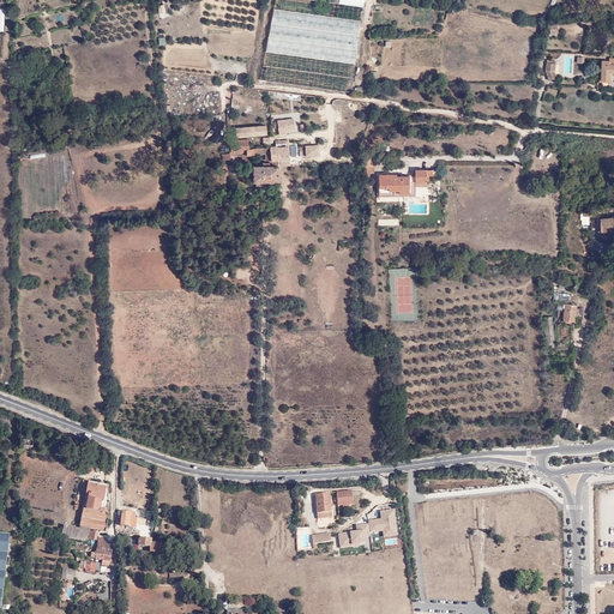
[(363,0),(275,0),(260,79),(350,92),(363,0)]
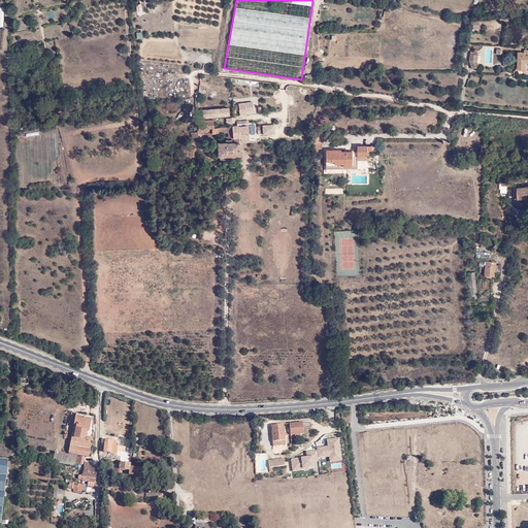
[(135,5),(137,15),(146,13),(144,4),(135,5)]
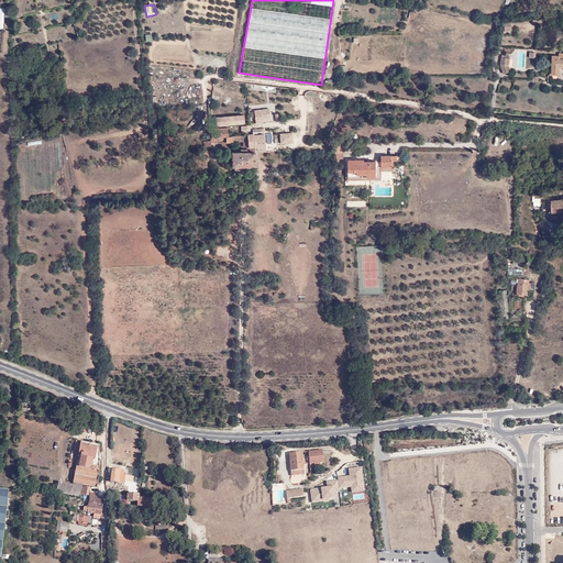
[(510,70),(509,65),(509,57),(501,57),(500,57),(499,64),(503,74),(510,70)]
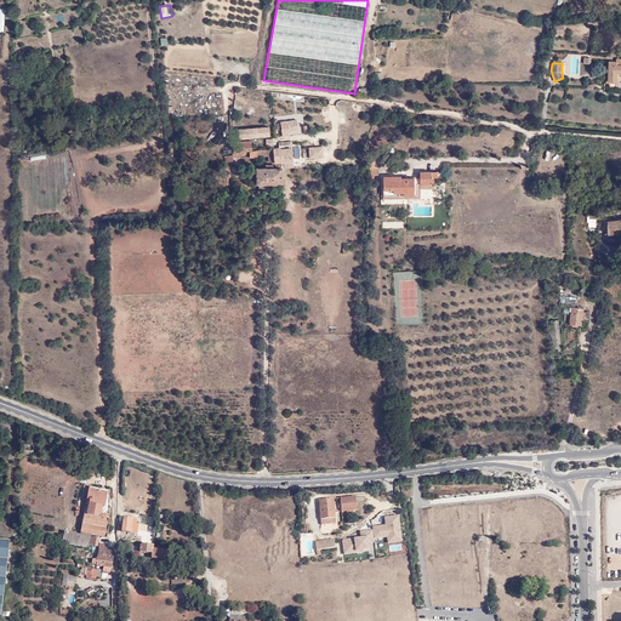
[(298,130),(297,120),(280,123),(283,136),(290,135),(289,131),(298,130)]
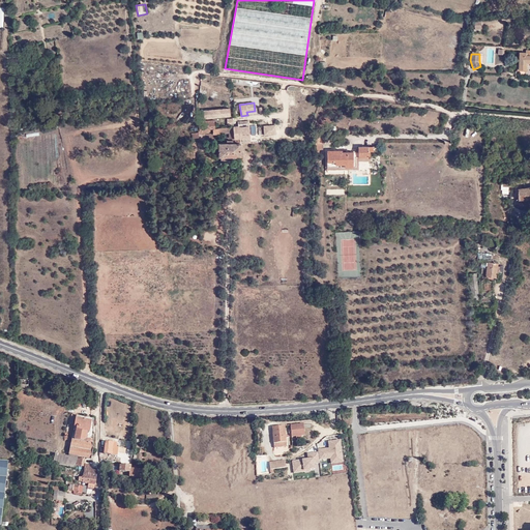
[(230,116),(230,109),(209,110),(210,117),(230,116)]
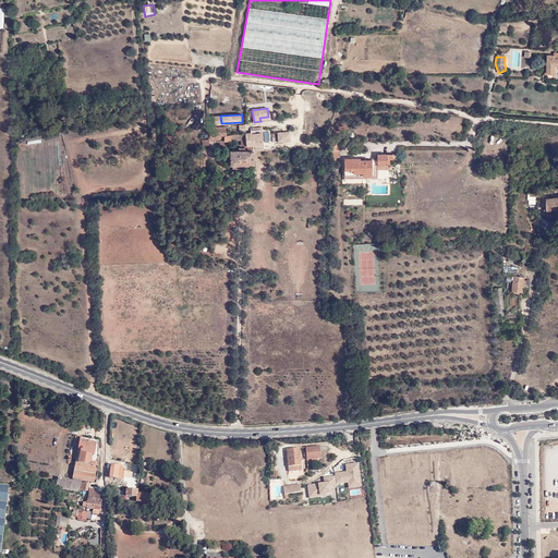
[(221,136),(220,126),(210,128),(210,136),(221,136)]
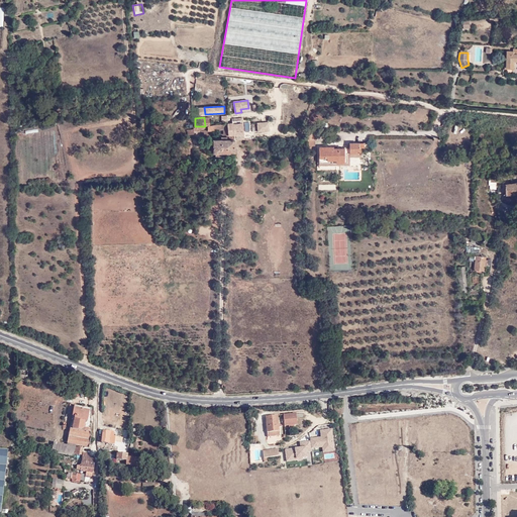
[(244,135),(242,118),(233,119),(234,123),(227,123),(228,135),(233,134),(233,135),(244,135)]
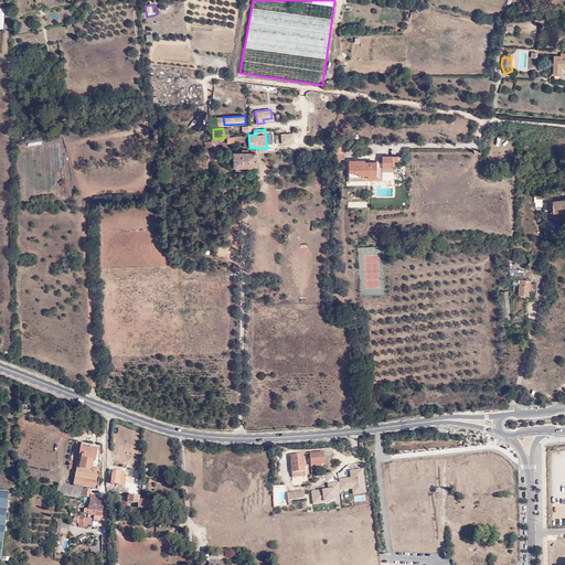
[(249,148),(248,135),(234,137),(234,142),(244,142),(244,148),(248,148),(249,148)]
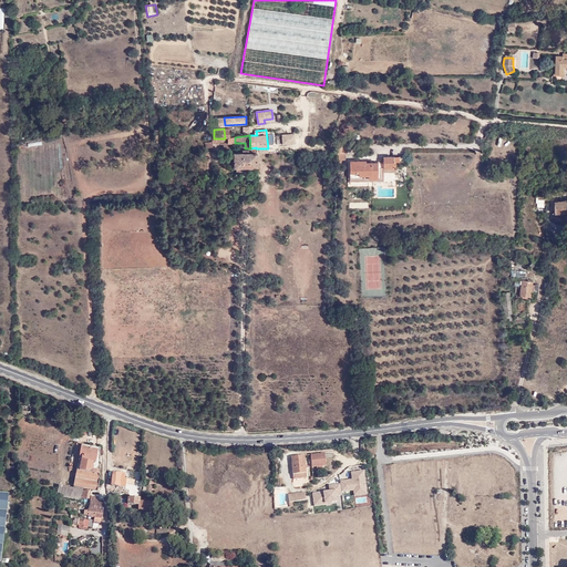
[(258,167),(257,153),(256,153),(256,147),(250,148),(249,148),(249,151),(243,151),(243,153),(234,153),(234,167),(236,167),(256,167),(258,167)]
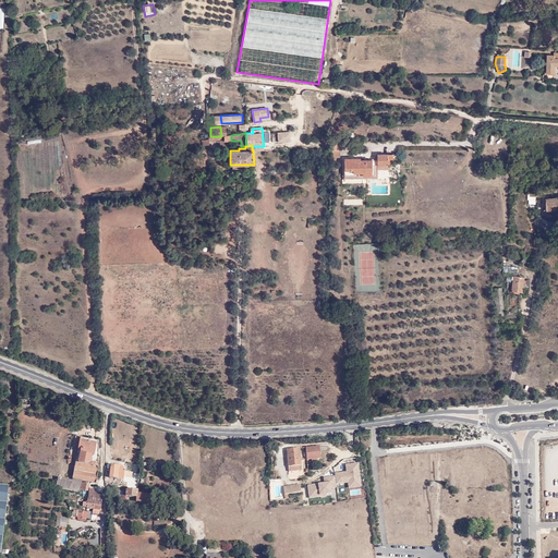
[(387,166),(387,159),(392,159),(392,154),(377,154),(377,159),(360,160),(360,158),(344,158),(344,176),(374,176),(374,165),(377,165),(377,166),(387,166)]
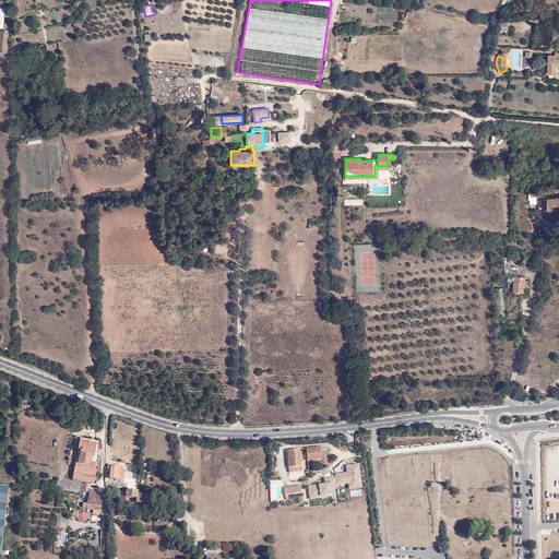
[(378,178),(378,165),(375,165),(375,176),(345,176),(345,179),(378,178)]
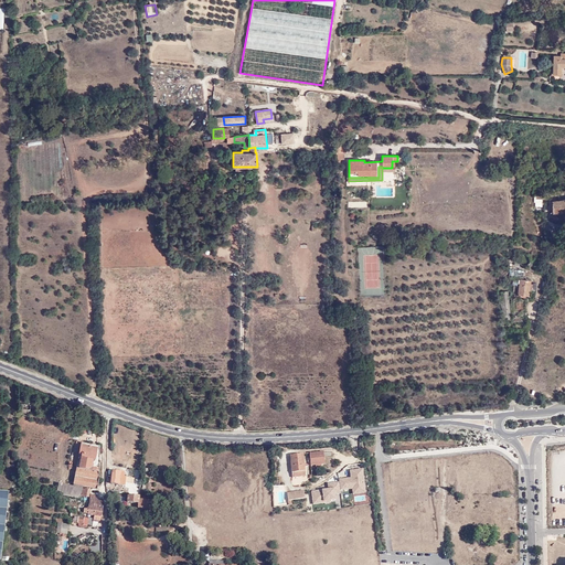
[(553,213),(564,211),(564,200),(552,202),(553,213)]
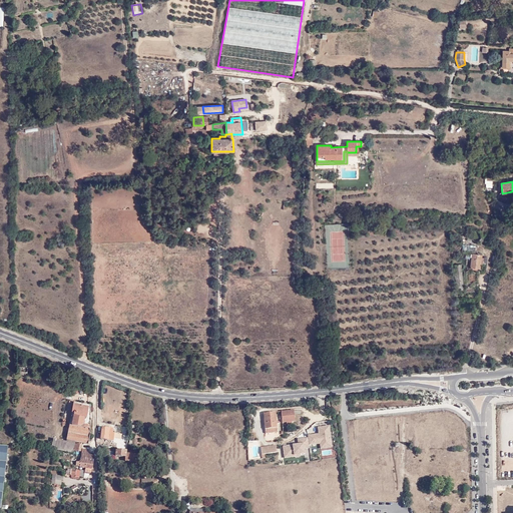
[(512,200),(512,191),(502,193),(503,201),(512,200)]
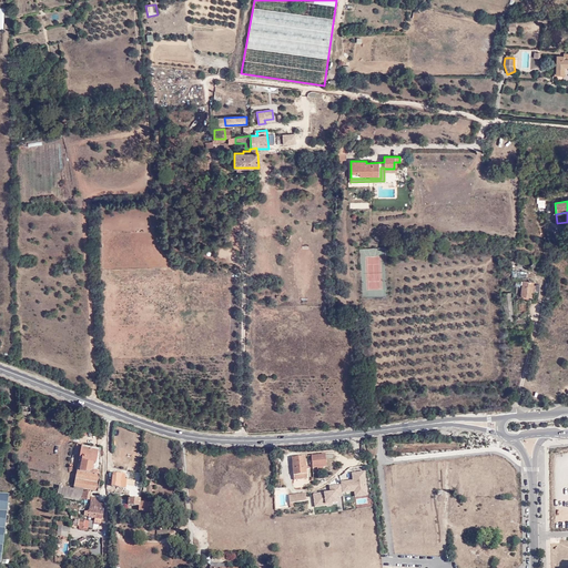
[(536,284),(525,282),(523,297),(533,298),(536,284)]
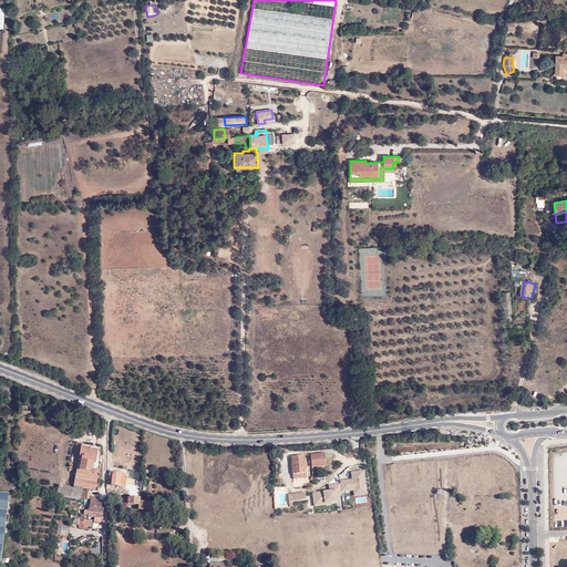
[(511,289),(503,290),(506,319),(514,318),(511,289)]
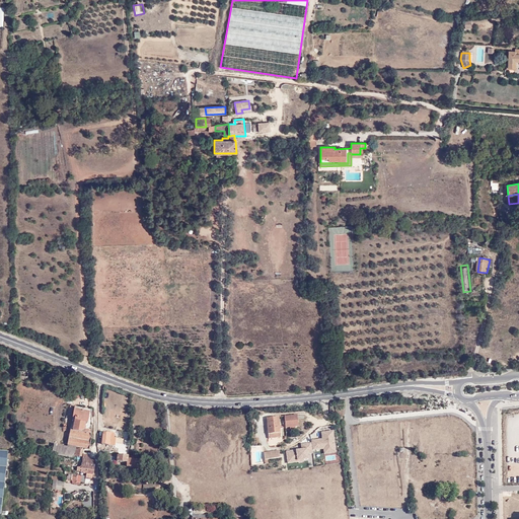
[(27,377),(28,372),(19,370),(18,378),(24,379),(24,377),(27,377)]
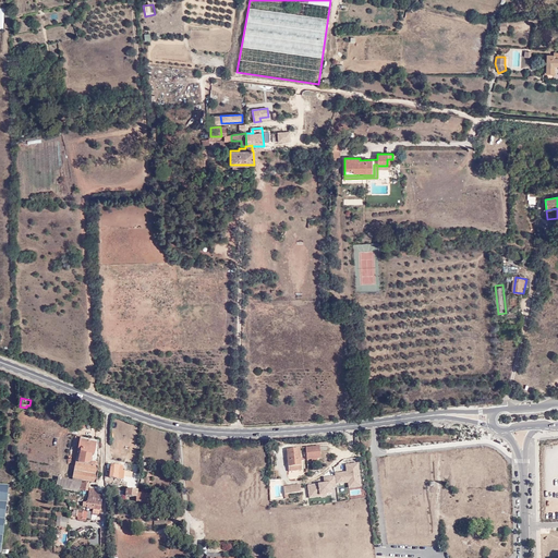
[(98,474),(98,443),(81,439),(73,478),(96,483),(98,474)]
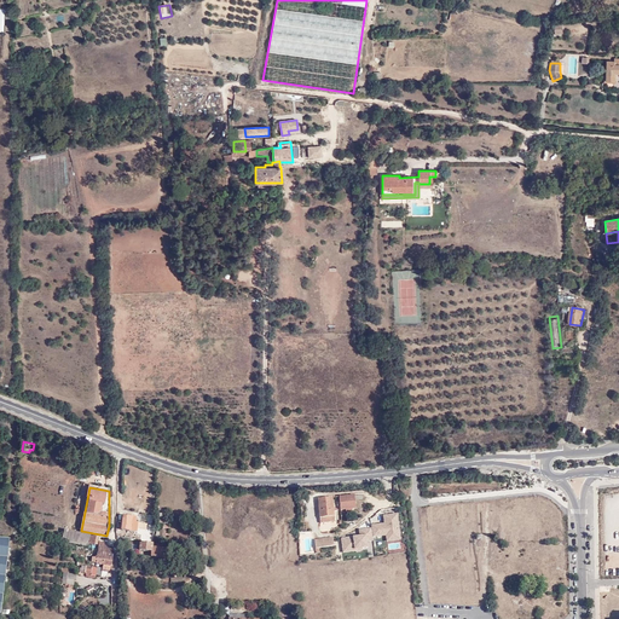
[(356,508),(354,495),(340,496),(341,510),(346,509),(352,509),(356,508)]
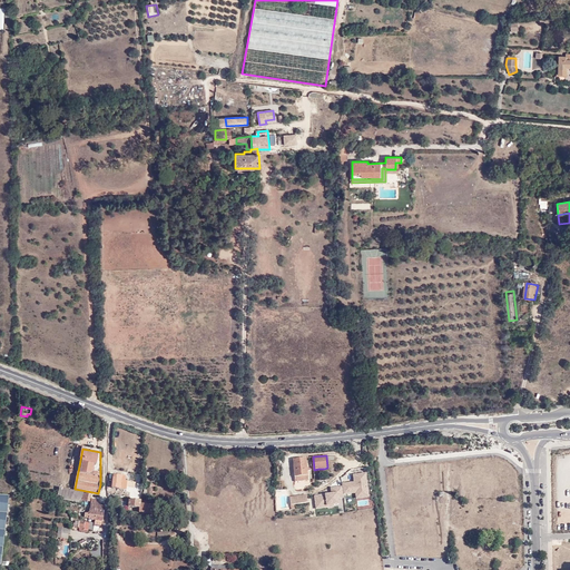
[(308,480),(306,458),(293,459),(295,481),(308,480)]
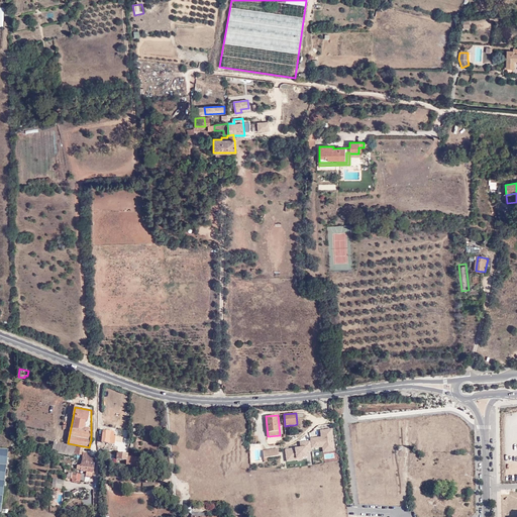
[(319,437),(310,438),(311,448),(322,447),(322,448),(334,447),(331,429),(320,430),(321,439),(319,440),(319,437)]
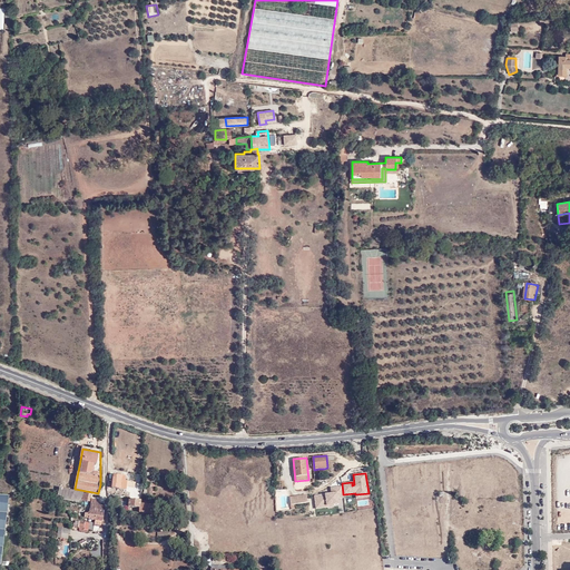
[(128,477),(114,475),(112,488),(126,490),(128,477)]
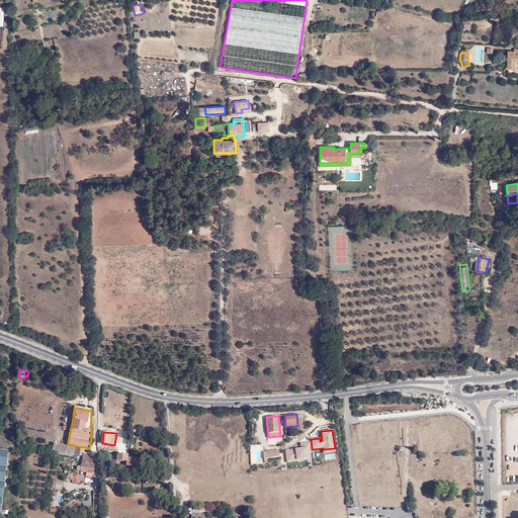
[(66,456),(68,446),(56,443),(54,453),(66,456)]
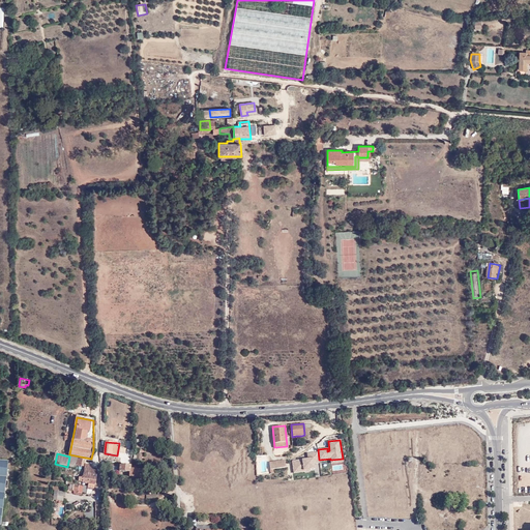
[(315,469),(313,453),(307,453),(308,459),(292,462),(293,467),(296,467),(297,473),(304,472),(304,469),(310,468),(311,469),(315,469)]
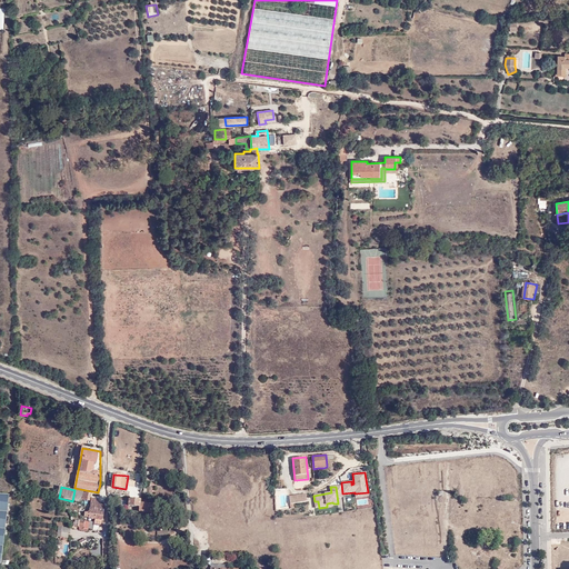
[(91,493),(75,490),(72,501),(86,503),(85,506),(89,506),(91,493)]
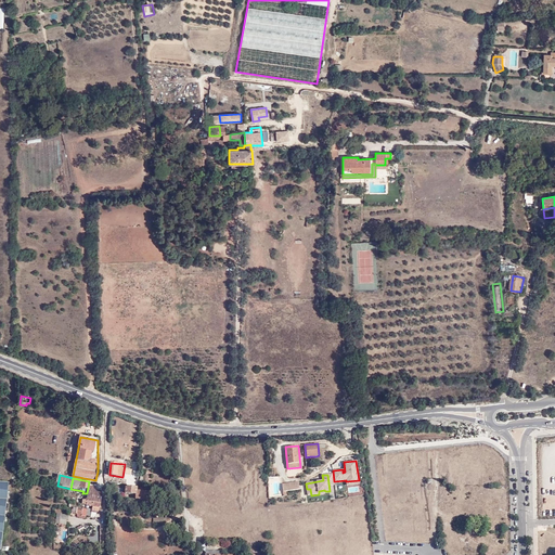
[(0,550),(1,550),(9,483),(0,481),(0,550)]
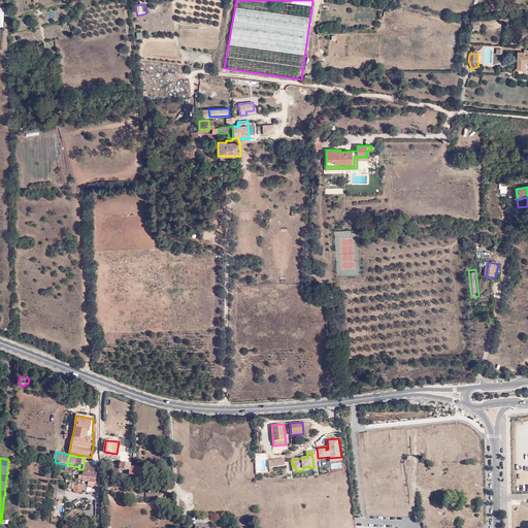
[(285,465),(284,458),(268,460),(270,471),(272,470),(272,467),(285,465)]
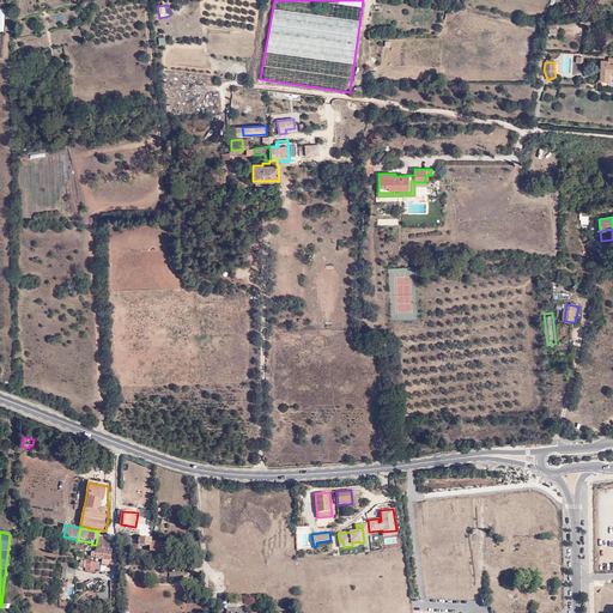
[(151,542),(152,539),(144,538),(144,539),(131,536),(129,546),(134,546),(134,545),(151,546),(150,551),(165,552),(167,544),(151,542)]
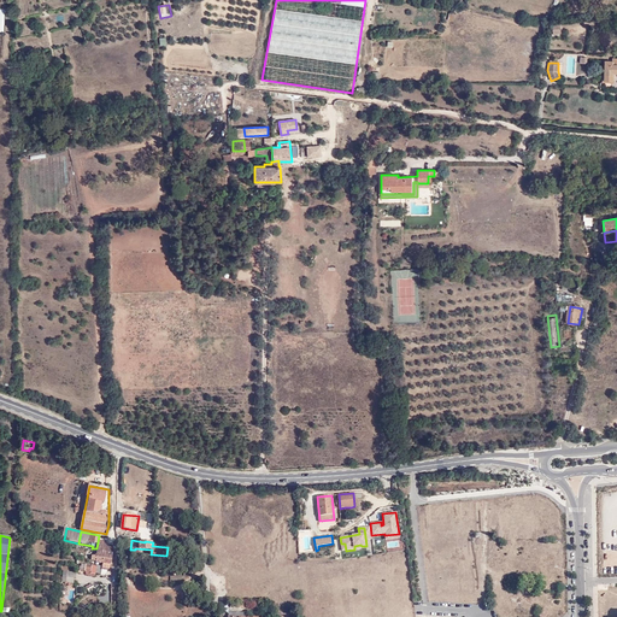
[(112,552),(112,546),(106,545),(106,542),(99,541),(97,557),(97,560),(95,562),(104,563),(105,551),(112,552)]
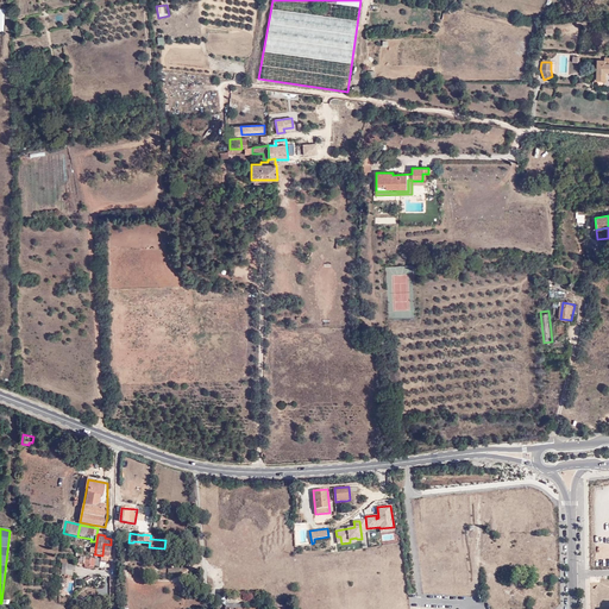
[(111,557),(112,545),(111,545),(104,544),(102,556),(111,557)]
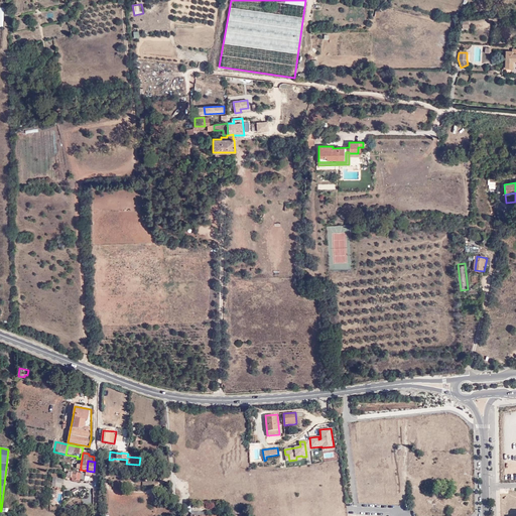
[(81,473),(68,472),(68,474),(67,474),(66,477),(73,478),(72,480),(76,481),(76,482),(80,482),(81,473)]
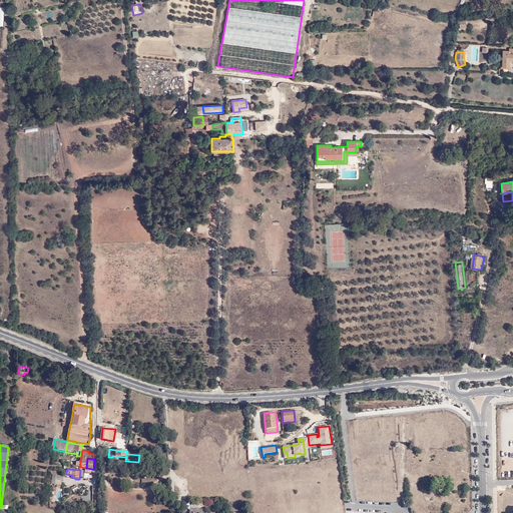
[(92,471),(85,470),(84,478),(88,479),(89,473),(92,474),(92,471)]
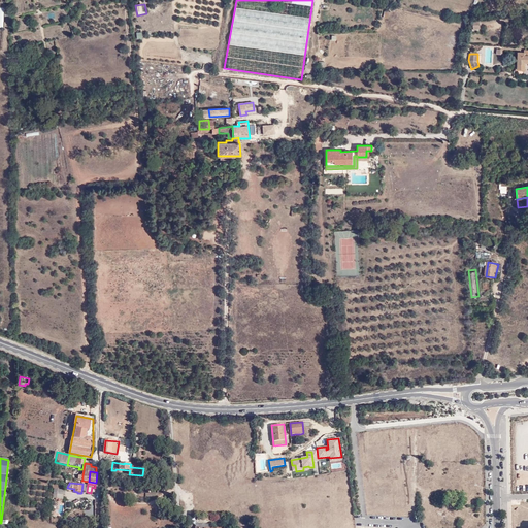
[(55,489),(54,497),(56,498),(56,499),(59,499),(59,501),(61,501),(61,499),(63,499),(64,495),(65,495),(66,490),(55,489)]
